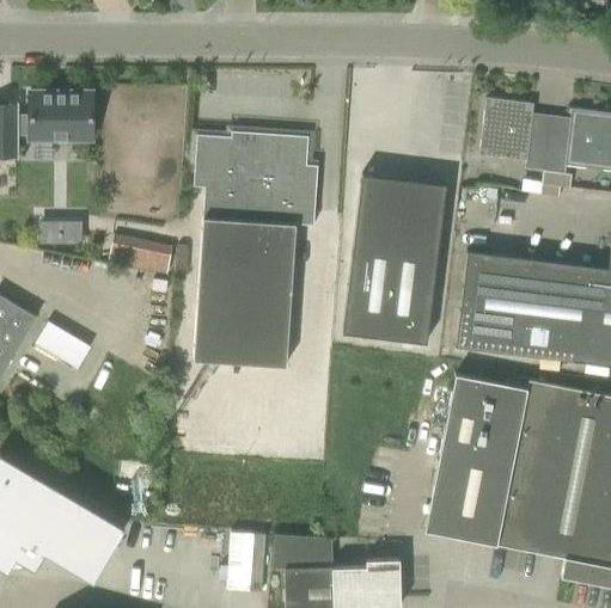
[(92,142),(92,100),(36,100),(30,100),(30,117),(16,117),(16,108),(0,108),(0,158),(16,158),(16,139),(30,139),(30,142),(92,142)]
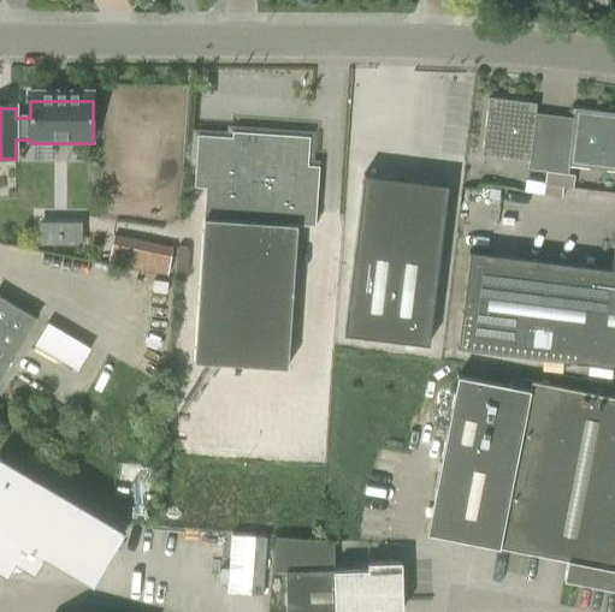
[(490,101),(484,158),(530,164),(528,172),(547,173),(549,174),(553,148),(533,146),(537,116),(538,107),(490,101)]
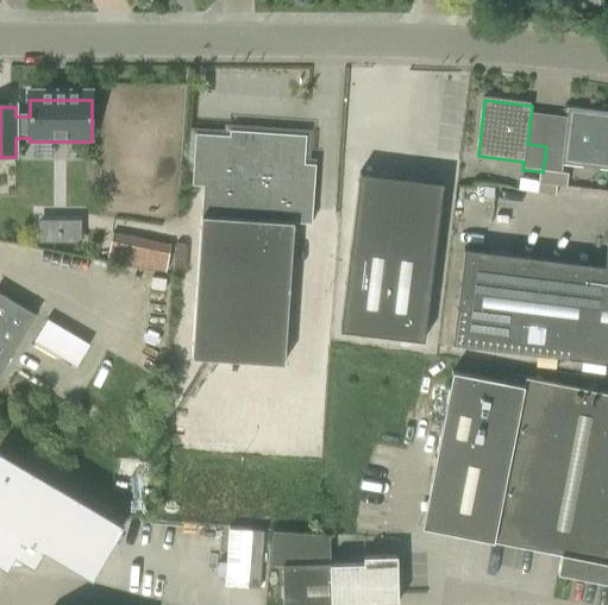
[(546,146),(543,172),(563,175),(564,166),(607,171),(607,115),(570,111),(569,118),(565,149),(546,146)]
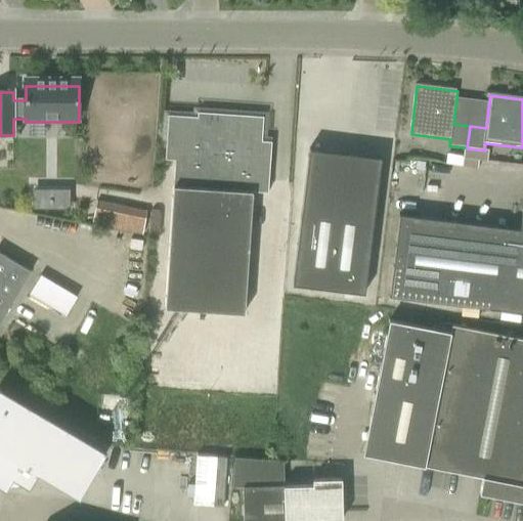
[(176,163),(166,309),(246,314),(254,193),(269,194),(272,154),(262,153),(264,119),(199,114),(199,120),(169,118),(166,162),(176,163)]
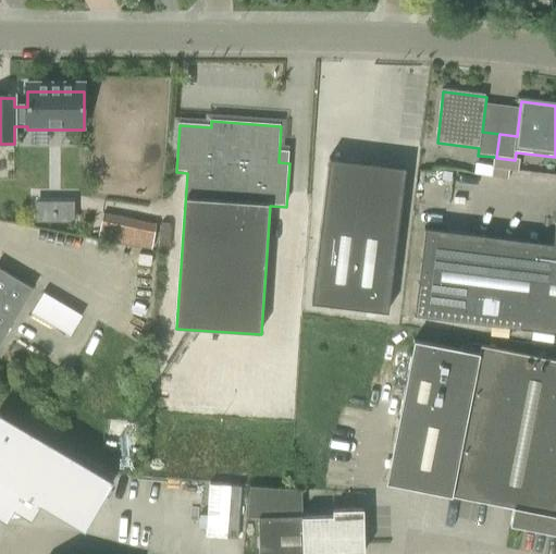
[(330,159),(319,257),(356,261),(367,163),(330,159)]
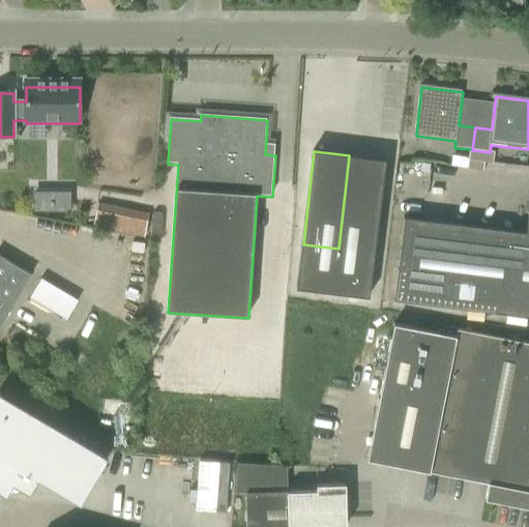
[(385,159),(349,155),(339,249),(375,252),(385,159)]
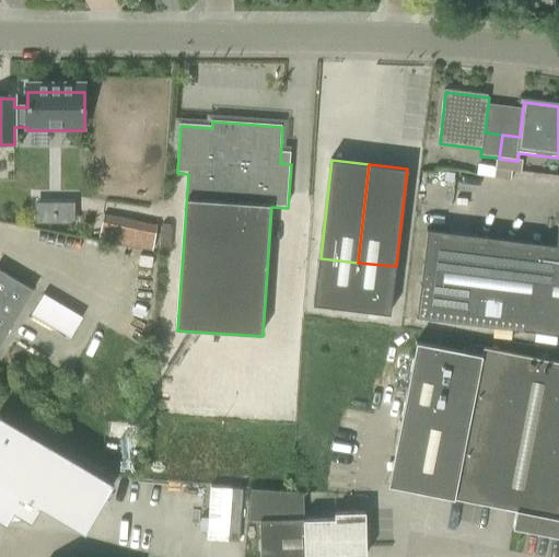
[(99,243),(153,254),(159,227),(104,216),(99,243)]
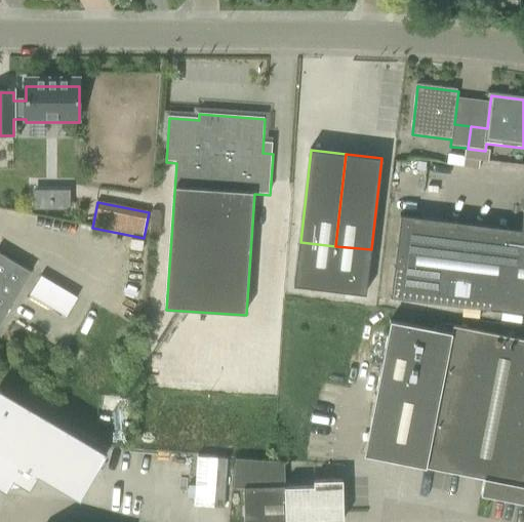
[(152,238),(160,238),(162,213),(154,212),(152,238)]
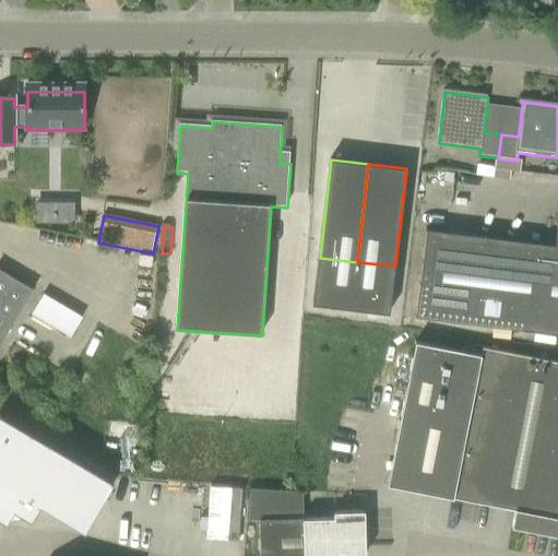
[(427,232),(417,318),(557,335),(557,248),(427,232)]
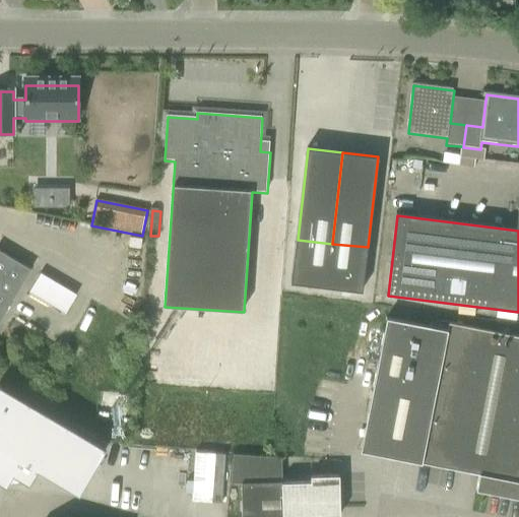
[(368,247),(332,244),(298,240),(292,285),(363,294),(368,247)]
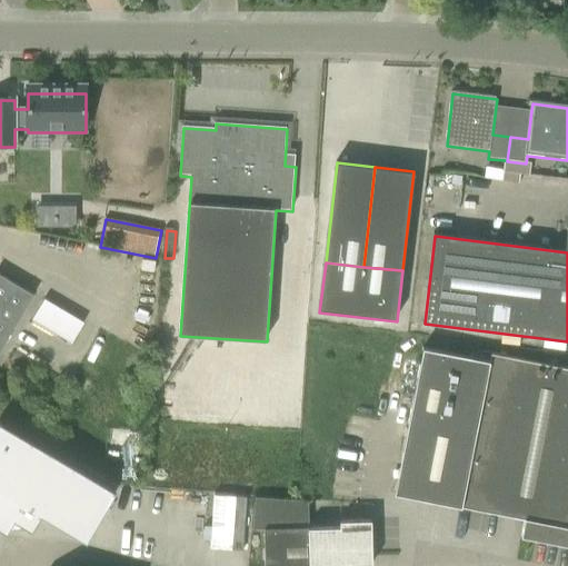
[(0,354),(35,297),(0,276),(0,354)]
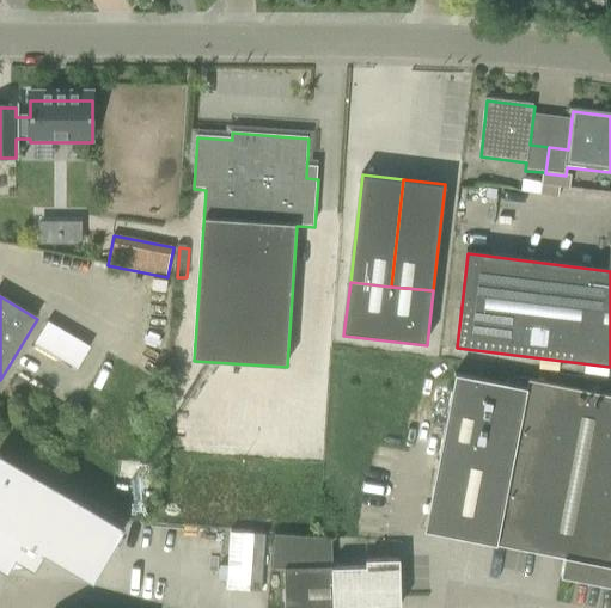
[(34,347),(78,372),(91,349),(48,323),(34,347)]
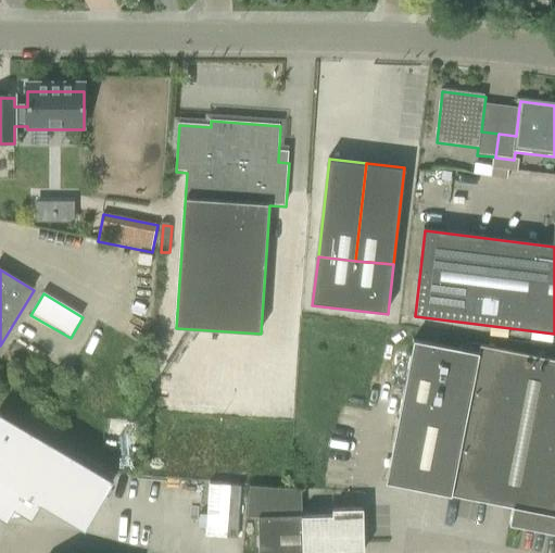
[(514,508),(509,527),(554,536),(554,362),(481,348),(480,354),(415,341),(387,484),(514,508)]
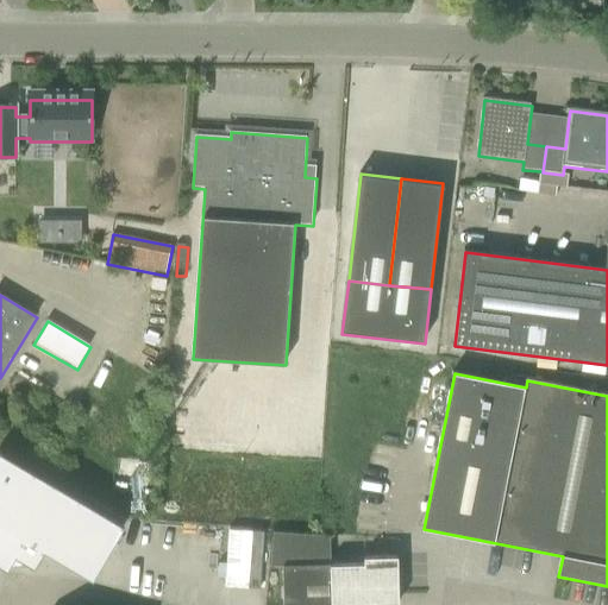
[(42,549),(89,578),(121,524),(0,453),(0,567),(4,569),(12,555),(31,566),(42,549)]
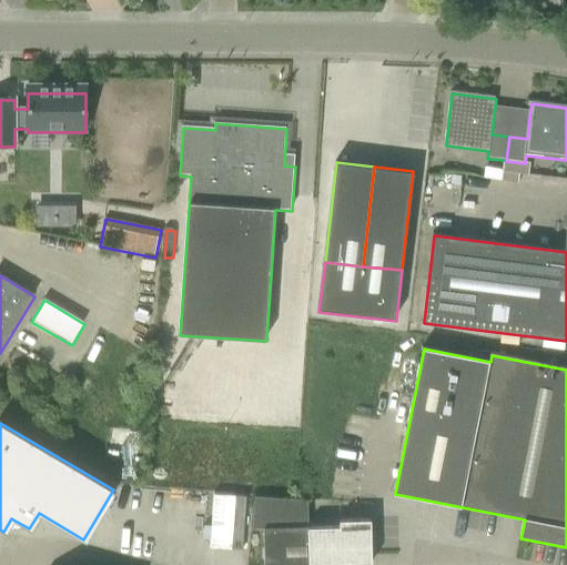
[(373,564),(373,550),(372,521),(340,522),(340,528),(309,528),(307,502),(255,498),(253,531),(264,531),(265,564),(373,564)]
